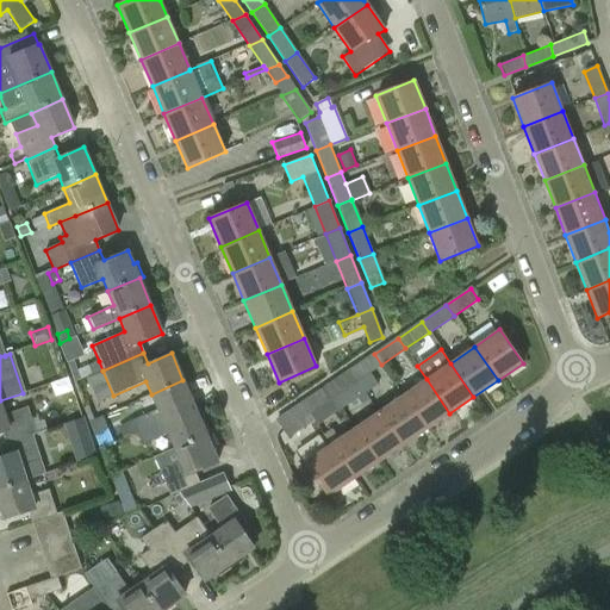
[(374,354),(349,371),(356,381),(381,365),(374,354)]
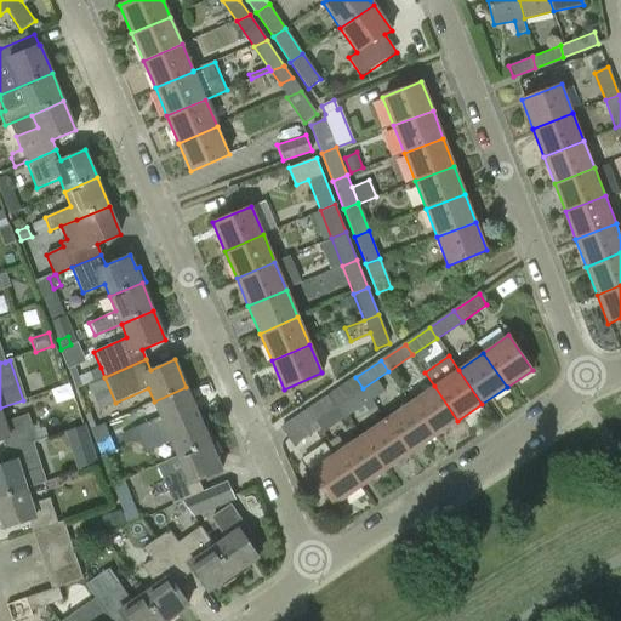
[(95,381),(104,377),(101,368),(91,372),(95,381)]
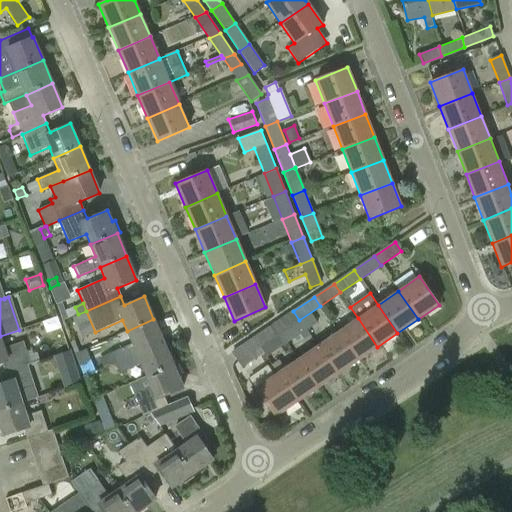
[(293,311),(273,325),(279,334),(299,320),(293,311)]
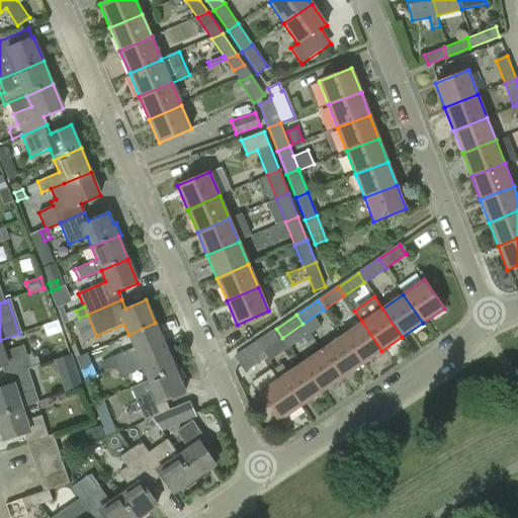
[(341,336),(361,365),(381,351),(362,322),(341,336)]
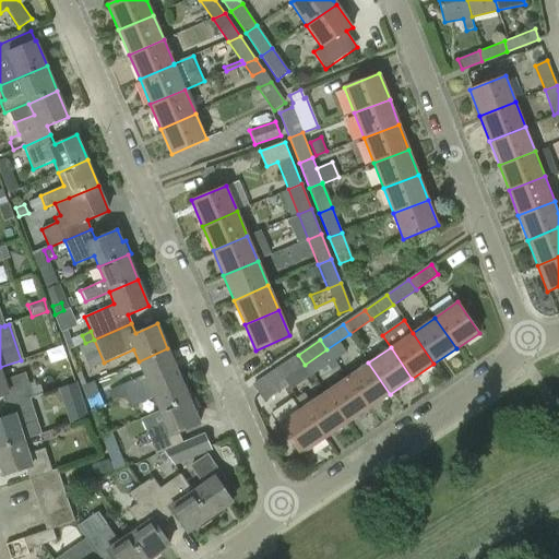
[(121,385),(126,396),(178,373),(167,348),(139,361),(144,376),(121,385)]
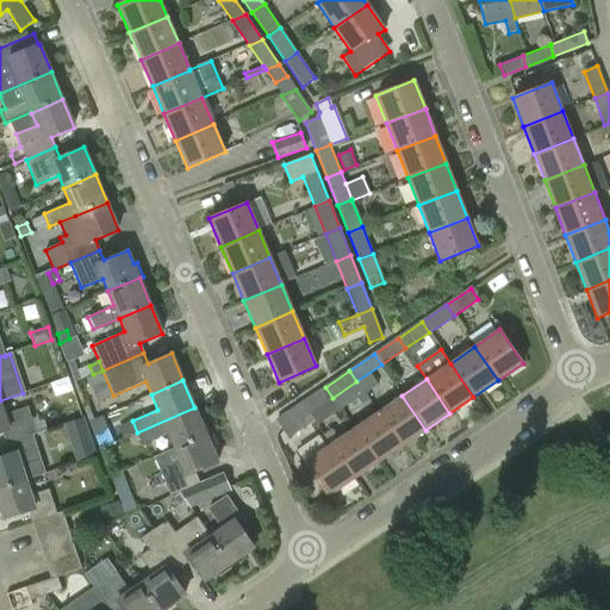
[(325,387),(302,404),(309,415),(332,398),(325,387)]
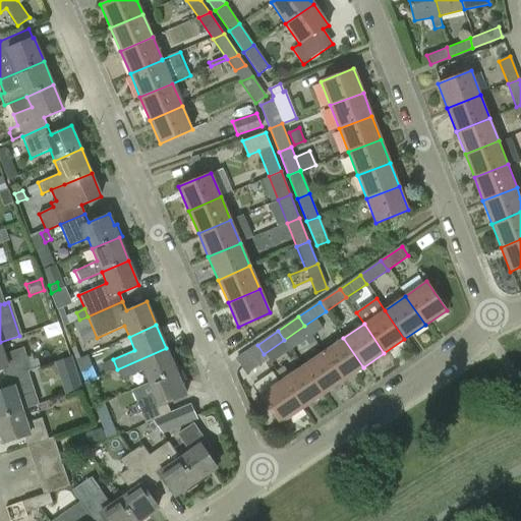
[(323,352),(342,381),(363,367),(343,338),(323,352)]
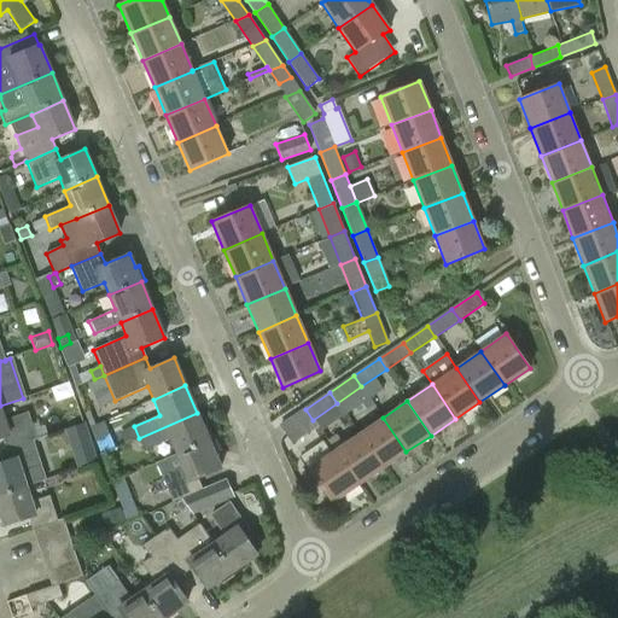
[(0,438),(3,438),(6,449),(31,439),(46,435),(44,426),(34,429),(28,413),(5,420),(0,406),(0,438)]
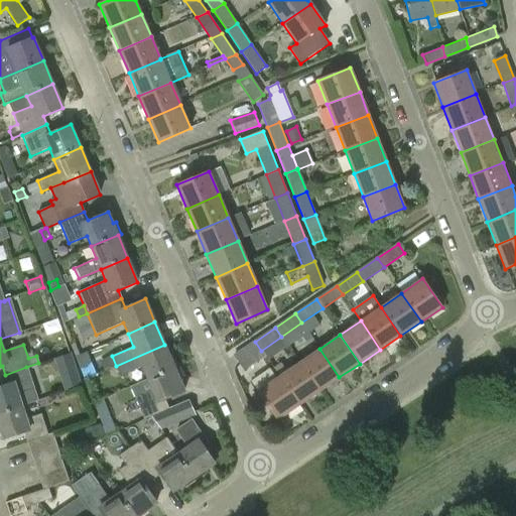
[(261,351),(255,342),(234,356),(240,365),(261,351)]
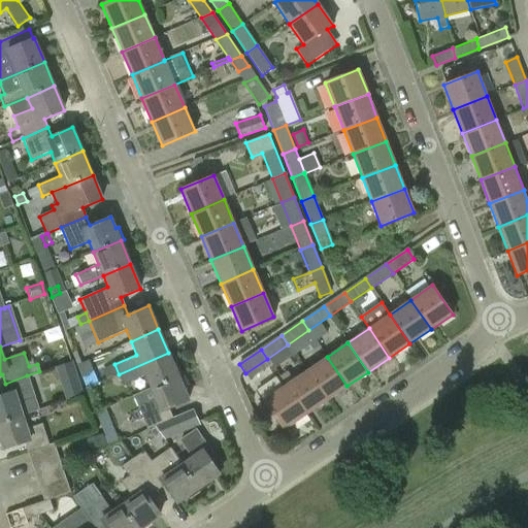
[(152,389),(178,376),(168,353),(119,374),(124,385),(145,375),(151,388),(152,389)]
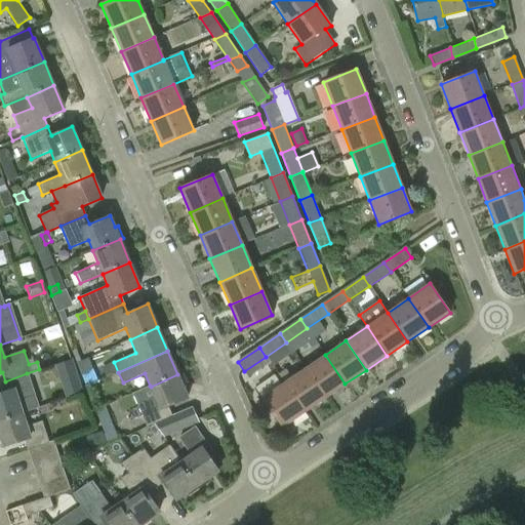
[(305,369),(324,398),(345,384),(325,355),(305,369)]
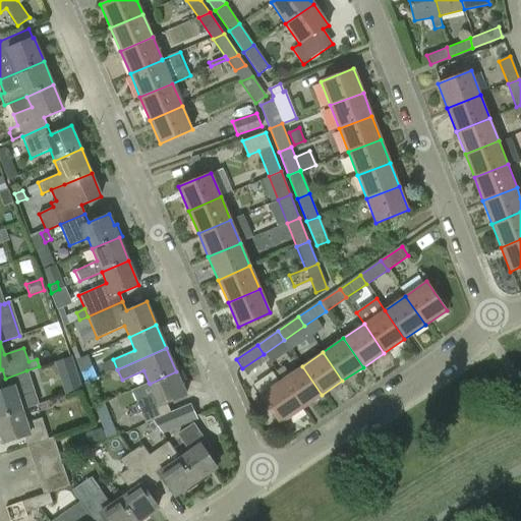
[(106,374),(117,369),(113,359),(102,363),(106,374)]
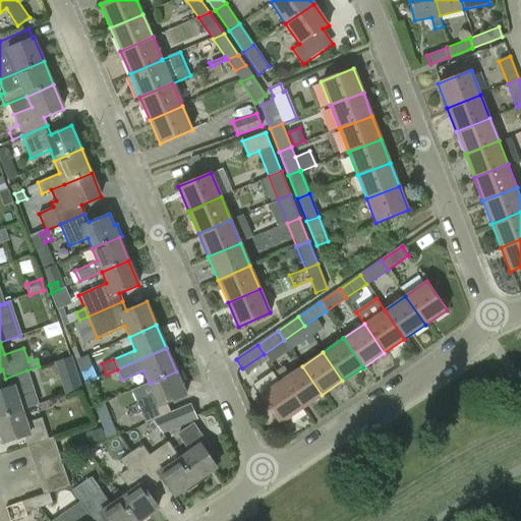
[(282,381),(301,409),(322,395),(302,366),(282,381)]
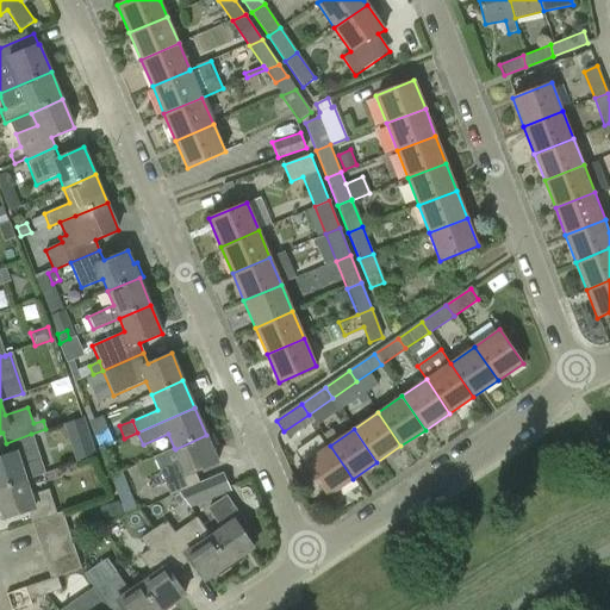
[(0,489),(26,480),(44,474),(31,434),(6,443),(10,454),(0,456),(0,489)]
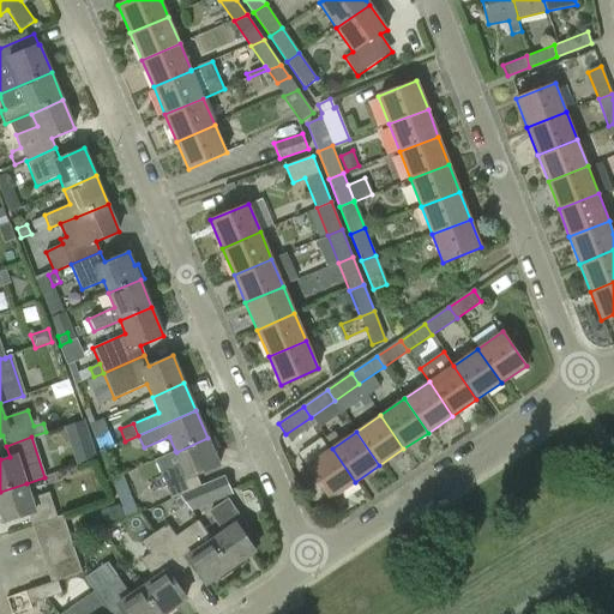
[(175,451),(155,461),(172,499),(182,494),(182,495),(202,487),(202,486),(197,475),(220,465),(214,452),(218,451),(212,437),(208,439),(208,438),(176,452),(175,451)]
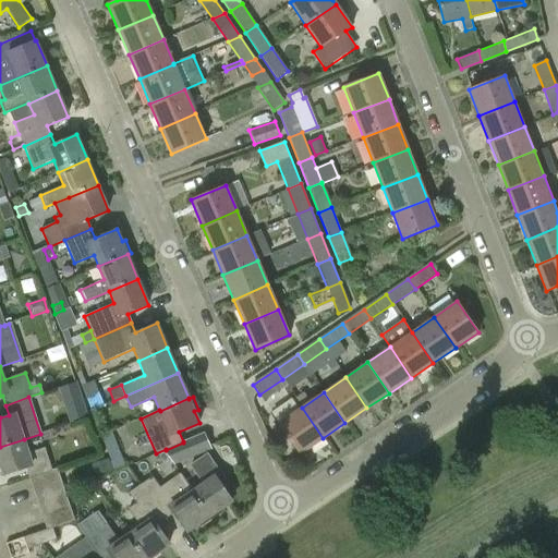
[(76,421),(87,416),(88,416),(82,399),(70,403),(76,421)]
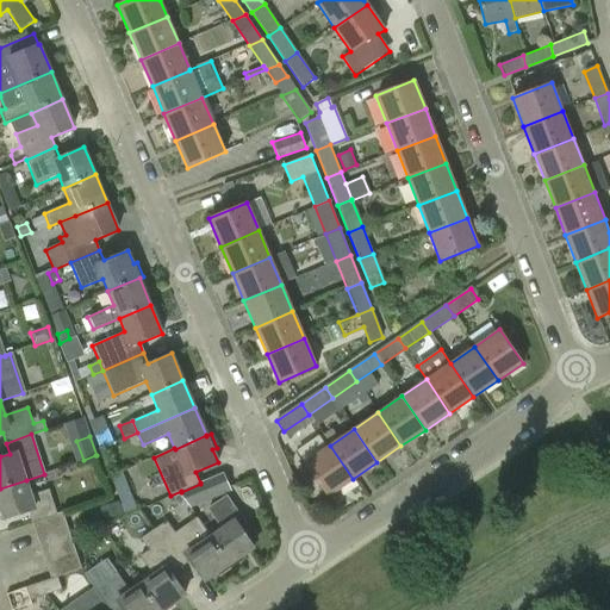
[(328,496),(353,479),(330,446),(305,462),(328,496)]
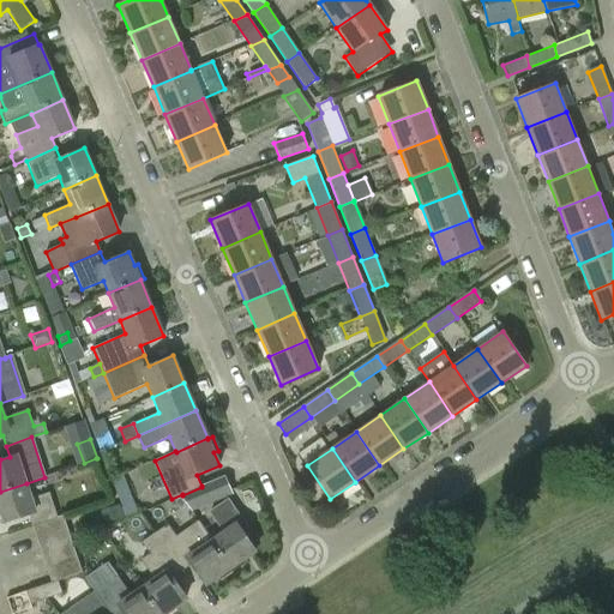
[(126,519),(138,513),(124,474),(110,480),(126,519)]
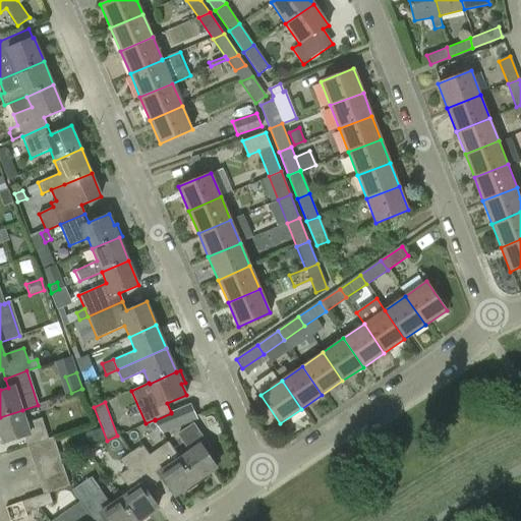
[(171,413),(155,420),(163,433),(167,426),(194,415),(190,404),(171,412),(171,413)]
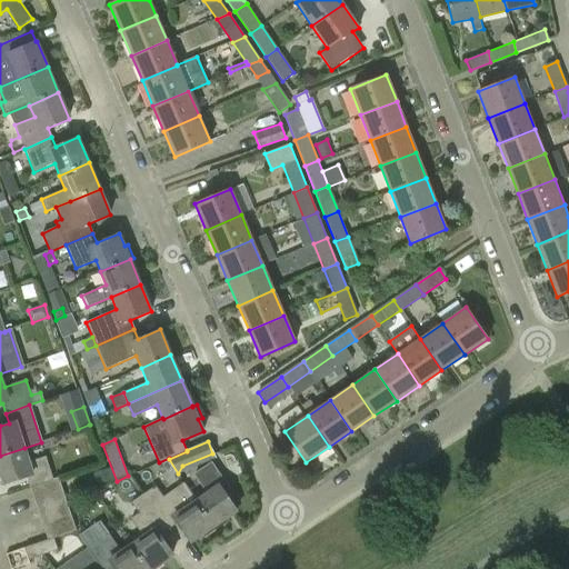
[(29,462),(25,448),(0,456),(0,475),(3,485),(27,477),(30,490),(53,482),(45,457),(29,462)]
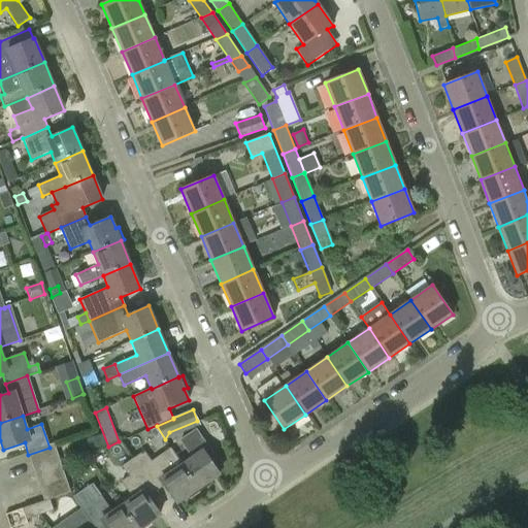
[(182,465),(198,489),(220,474),(211,463),(217,460),(197,430),(180,441),(192,458),(183,464),(182,465)]
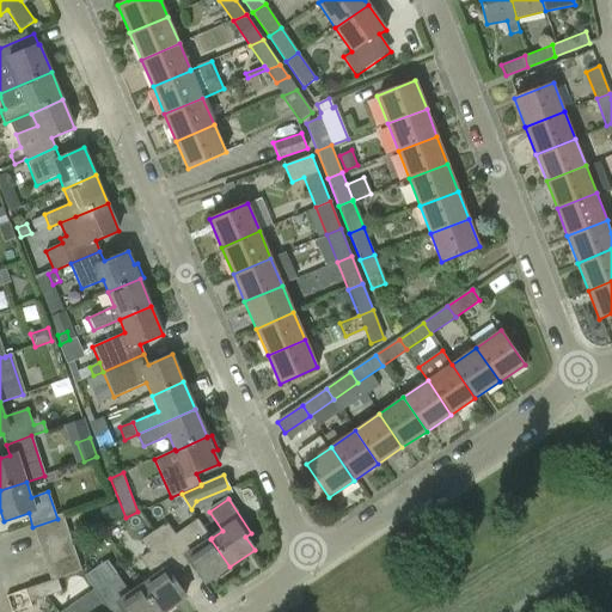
[(99,508),(104,522),(123,516),(118,503),(99,508)]
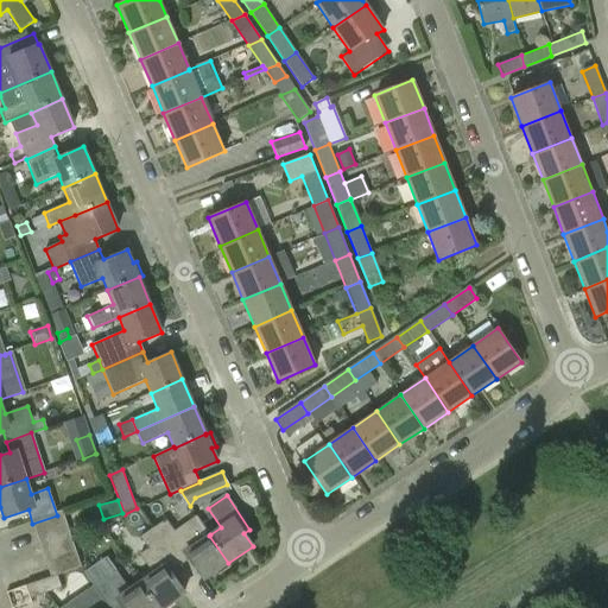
[(57,515),(32,524),(36,533),(67,523),(63,513),(57,515)]
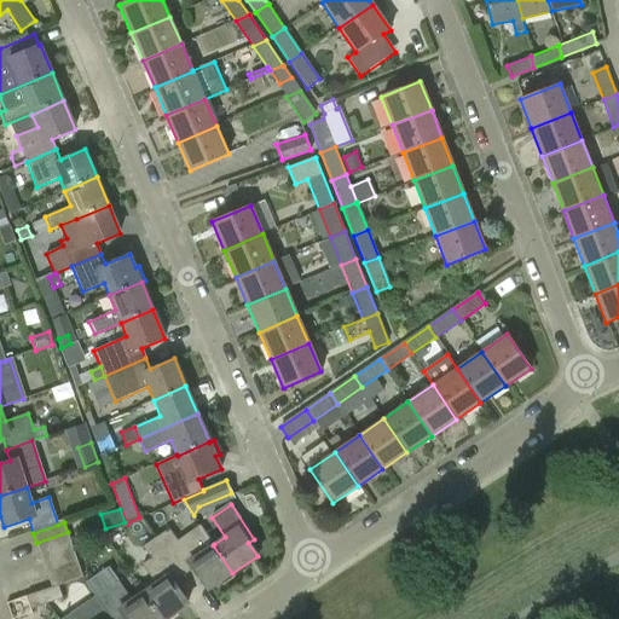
[(214,544),(201,525),(187,533),(177,541),(168,528),(156,538),(183,576),(192,570),(207,591),(232,573),(213,545),(214,544)]
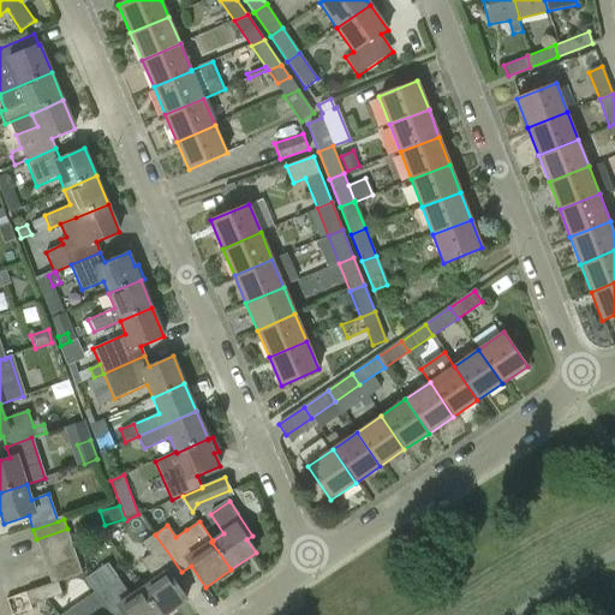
[(67,529),(36,539),(41,553),(71,542),(67,529)]
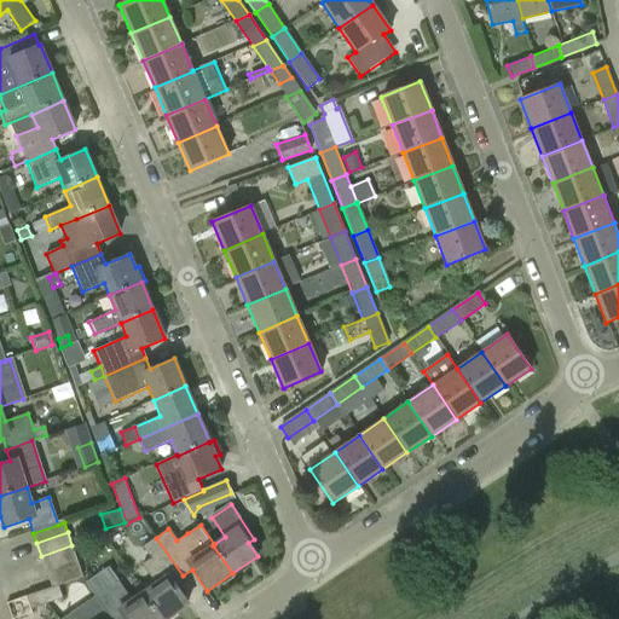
[(143,593),(161,618),(166,618),(187,605),(173,582),(183,576),(156,538),(143,547),(150,559),(142,565),(155,584),(143,593)]
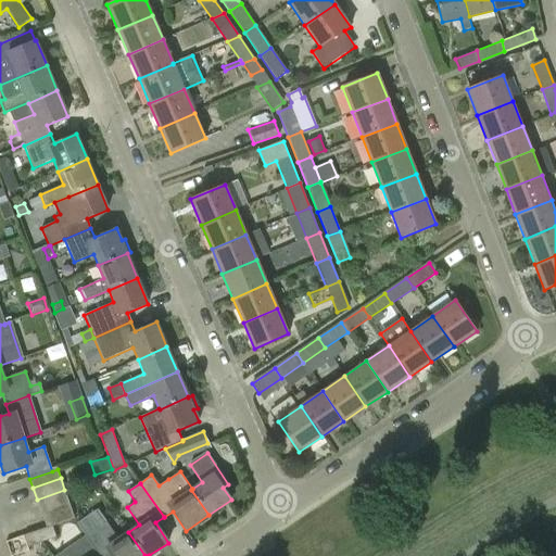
[(64,490),(37,500),(40,509),(67,501),(64,490)]
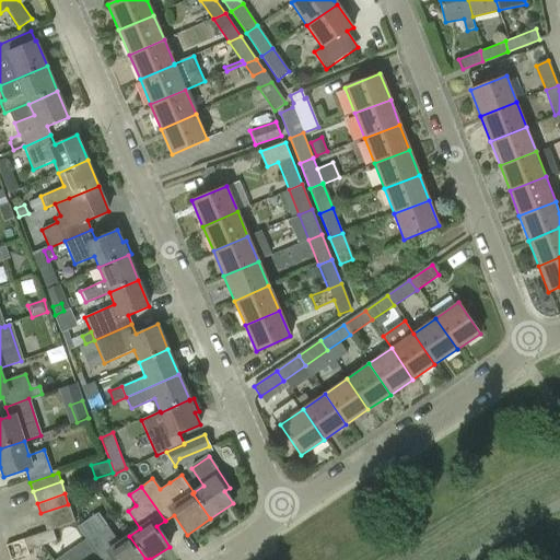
[(44,523),(71,514),(68,504),(41,513),(44,523)]
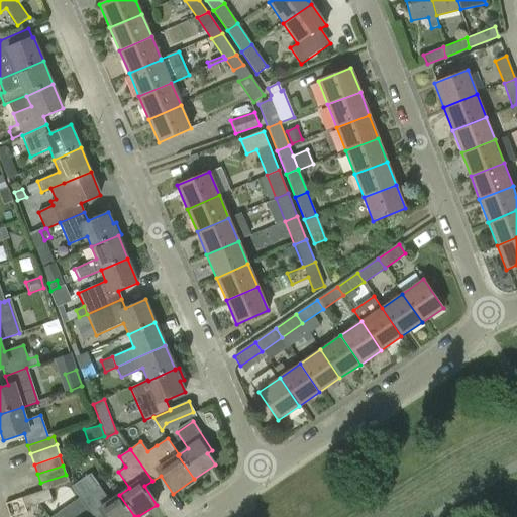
[(134,516),(119,495),(109,501),(90,474),(72,487),(80,498),(92,516),(99,516),(102,515),(103,516),(134,516)]
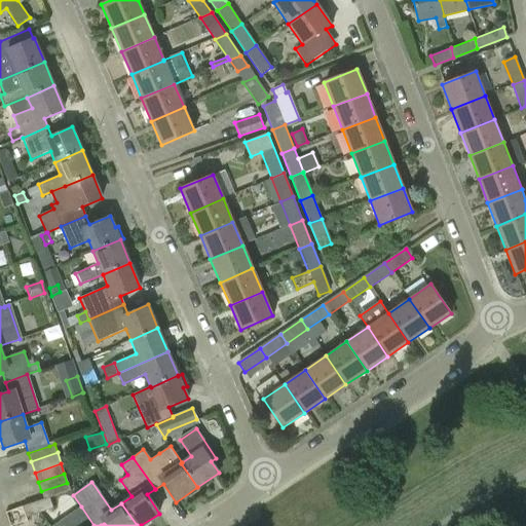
[(41,491),(43,498),(44,499),(49,497),(70,490),(67,483),(41,491)]
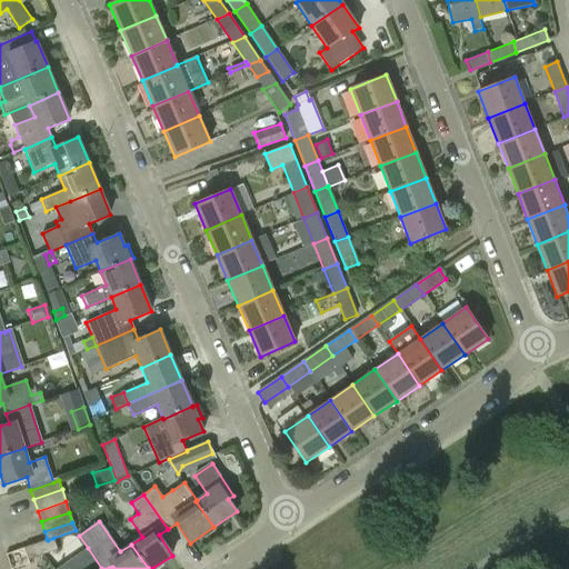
[(48,540),(47,539),(23,548),(28,560),(58,549),(53,538),(48,540)]
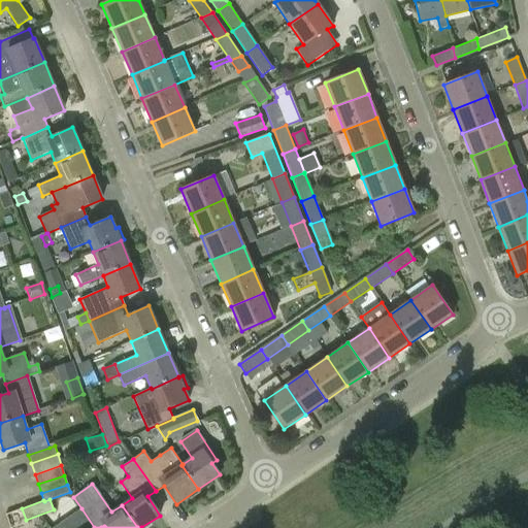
[(63,522),(53,527),(94,527),(81,508),(63,522)]
